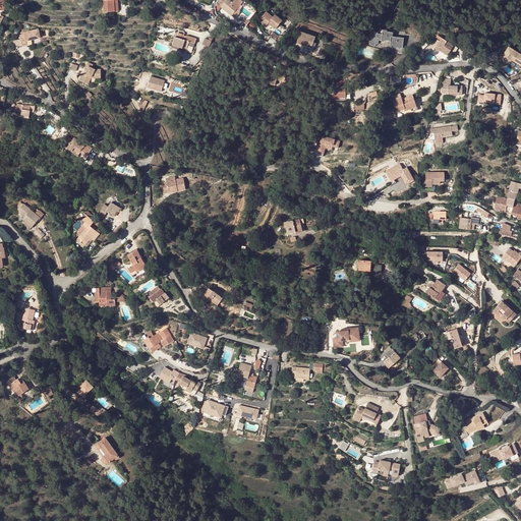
[(114,1),(118,0),(119,0),(103,0),(104,12),(115,12),(114,1)]
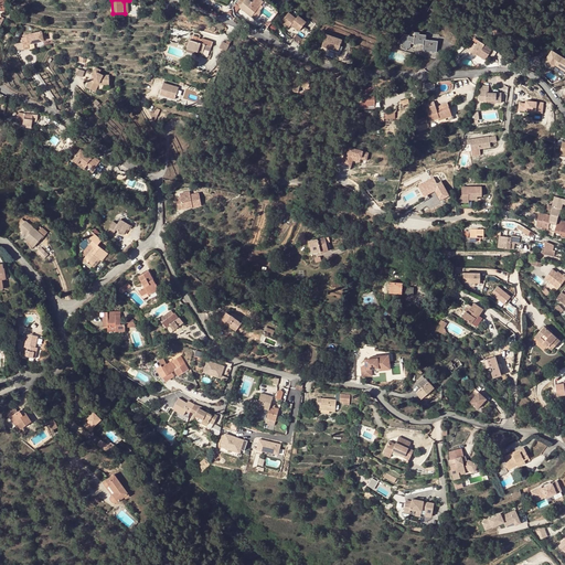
[(254,0),(252,3),(247,0),(240,0),(236,4),(256,20),(260,14),(260,10),(258,8),(264,1),(262,0),(254,0)]
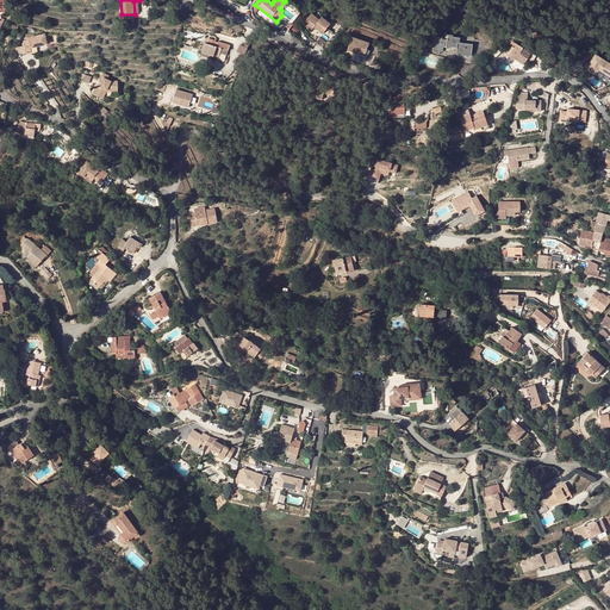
[(312,13),(304,24),(311,31),(315,27),(323,33),(331,24),(322,17),(319,19),(312,13)]
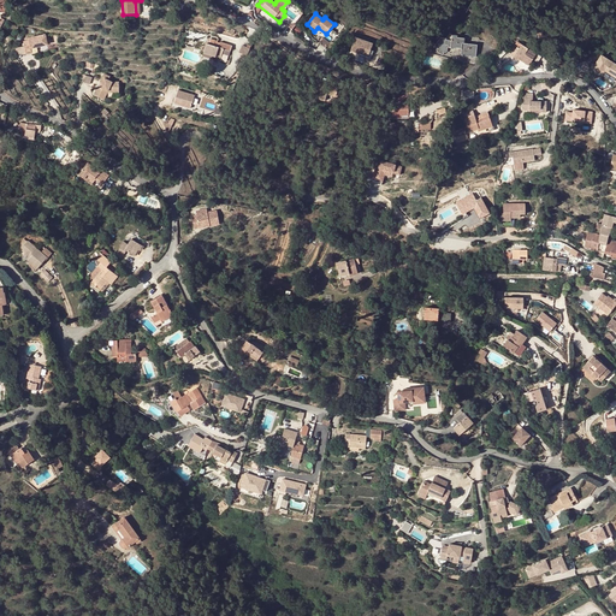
[(46,34),(29,37),(30,41),(24,42),(25,46),(27,53),(33,52),(31,47),(48,43),(46,34)]
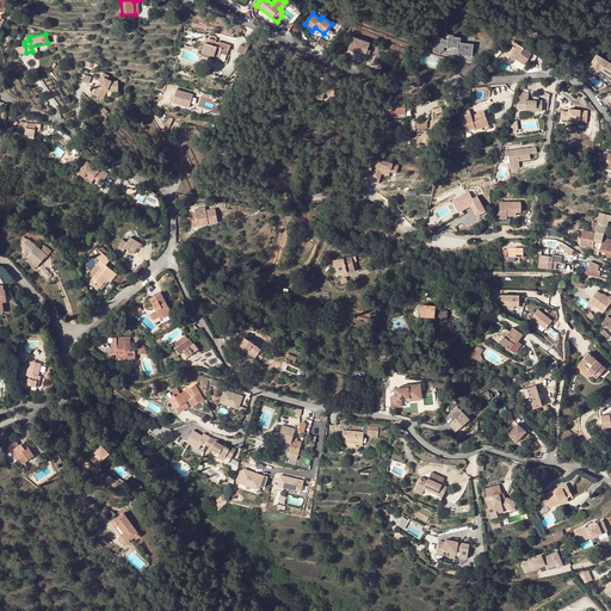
[(450,37),(450,35),(445,34),(443,38),(438,38),(432,47),(436,49),(433,50),(439,55),(445,47),(448,47),(448,49),(451,49),(451,48),(458,48),(458,53),(457,55),(473,57),(474,45),(461,43),(461,38),(454,37),(450,37)]
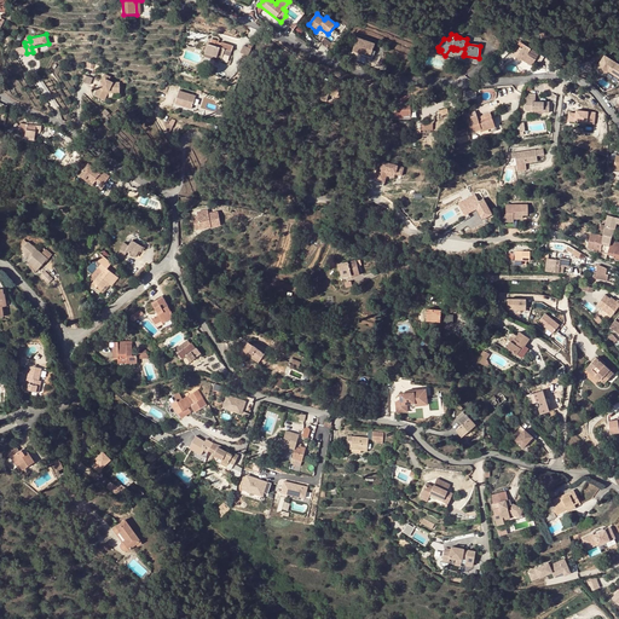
[(358,36),(353,50),(363,53),(363,51),(372,55),(376,42),(358,36)]
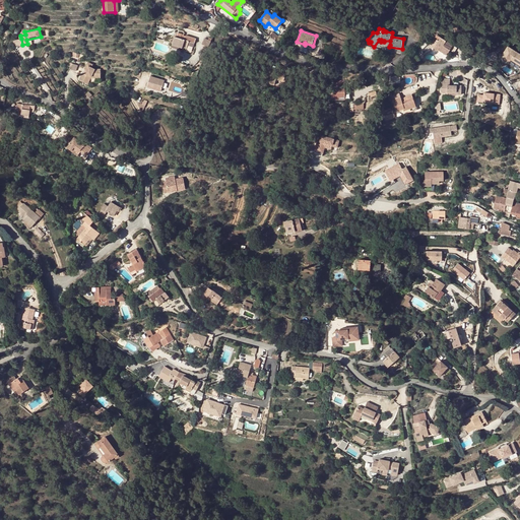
[(195,44),(196,39),(186,36),(186,37),(184,36),(184,35),(178,34),(177,38),(175,37),(172,45),(180,48),(186,50),(186,51),(190,53),(193,54),(196,47),(194,46),(193,47),(188,45),(189,42),(195,44)]
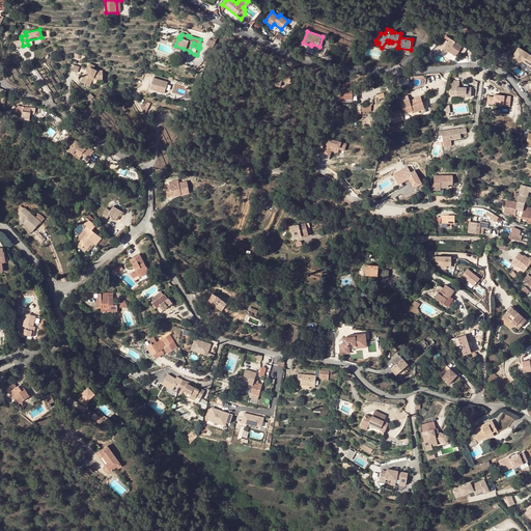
[(452,37),(446,45),(450,48),(448,50),(457,57),(465,47),(452,37)]
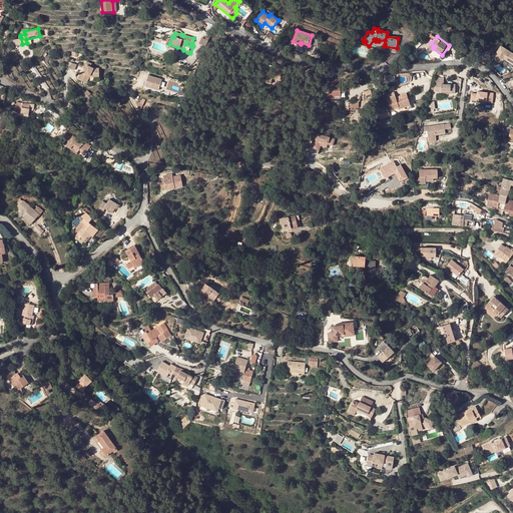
[(201,44),(205,46),(208,41),(201,38),(199,43),(201,44)]
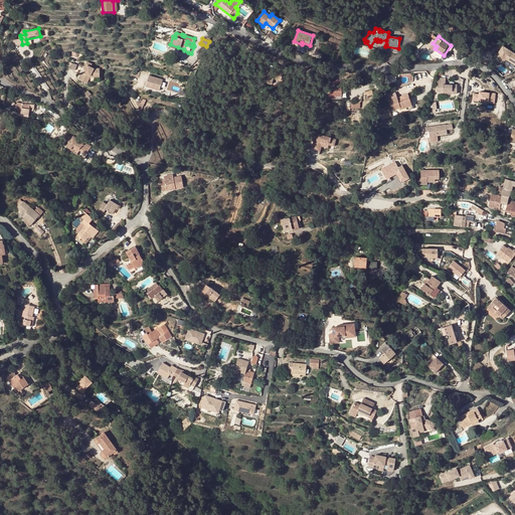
[(495,58),(514,69),(514,52),(503,45),(495,58)]
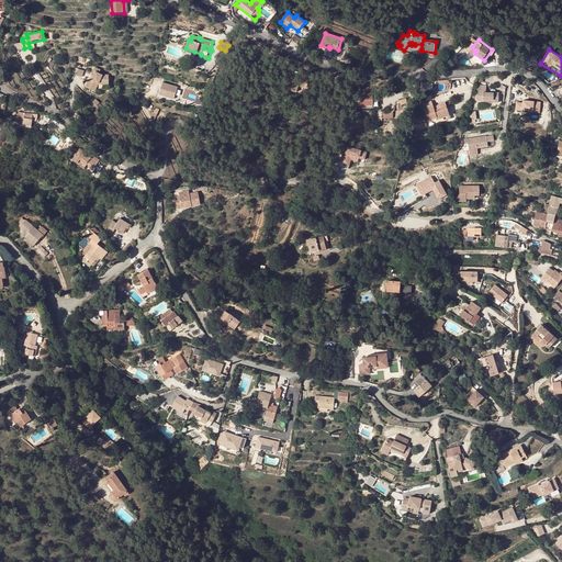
[(96,67),(91,75),(93,76),(92,79),(90,79),(86,87),(93,90),(97,85),(98,86),(99,83),(100,81),(109,81),(109,75),(105,75),(103,75),(100,74),(101,69),(96,67)]
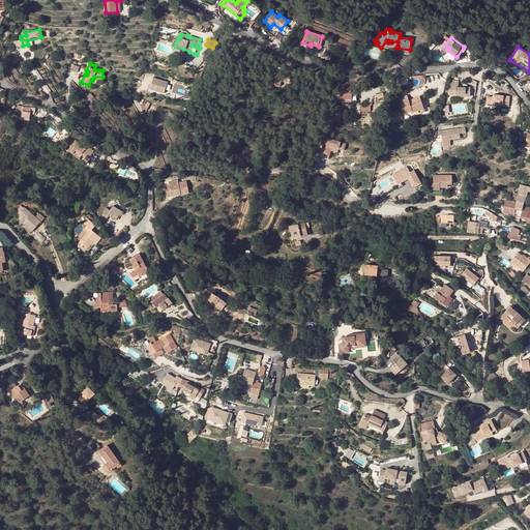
[(79,67),(72,65),(69,70),(77,74),(79,67)]
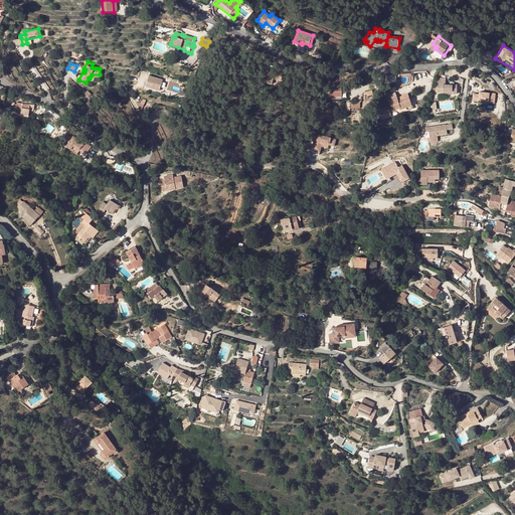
[(283,73),(270,69),(267,82),(280,86),(283,73)]
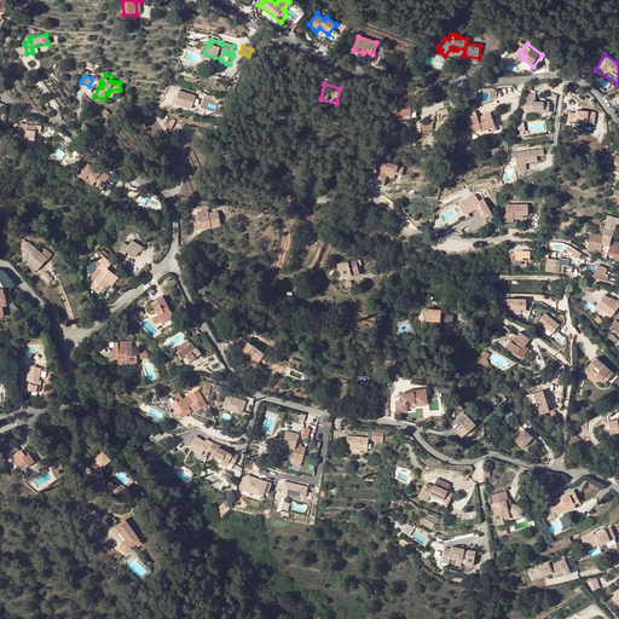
[(195,97),(179,92),(174,105),(191,110),(195,97)]
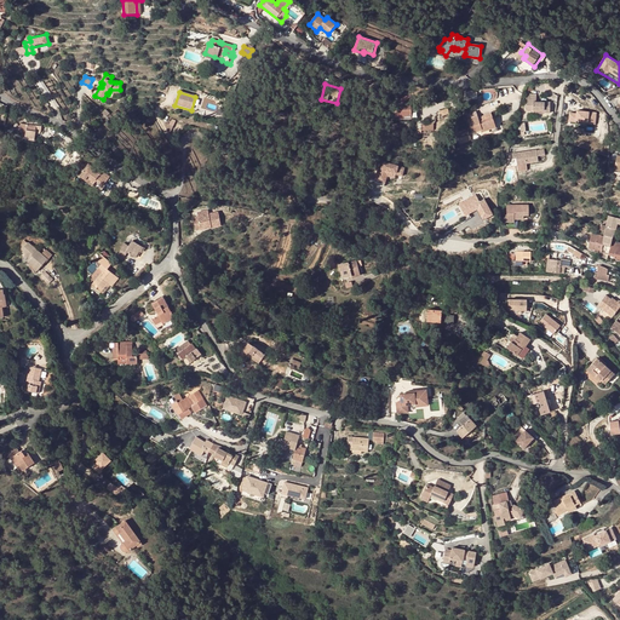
[(534,99),(537,99),(537,95),(527,95),(527,98),(526,98),(526,110),(534,112),(534,109),(545,110),(545,113),(551,113),(551,102),(537,101),(534,101),(534,99)]
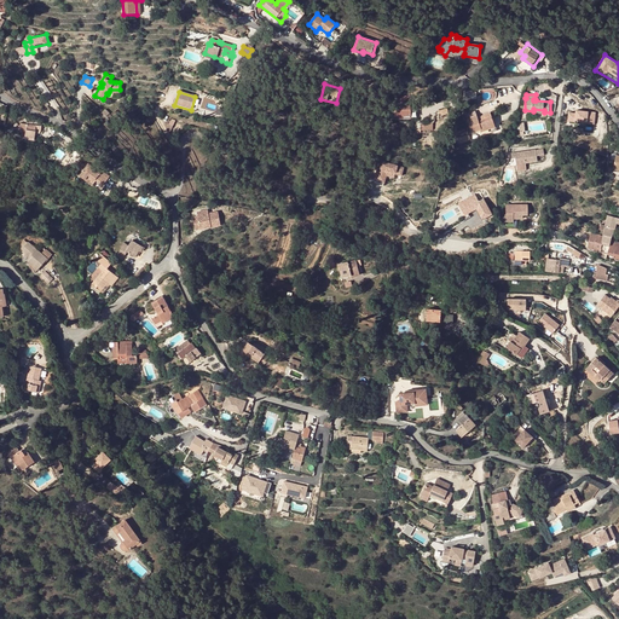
[(397,98),(397,104),(397,109),(397,117),(411,116),(410,104),(410,100),(412,100),(412,97),(403,97),(403,98),(397,98)]
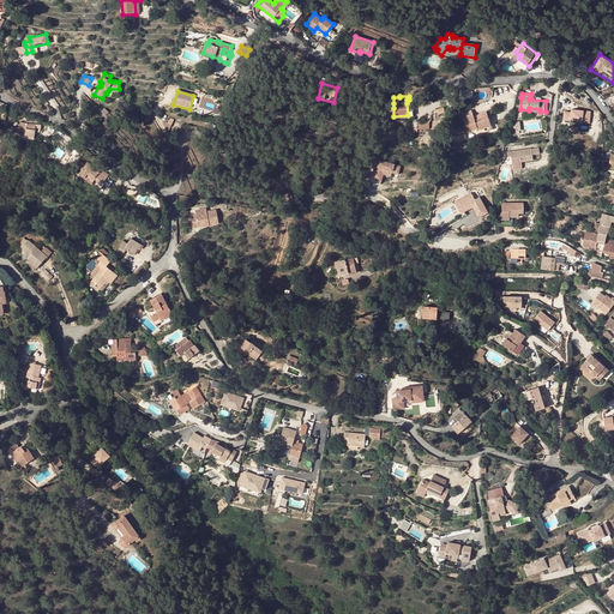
[(590,122),(591,110),(571,109),(571,112),(565,112),(565,120),(590,122)]
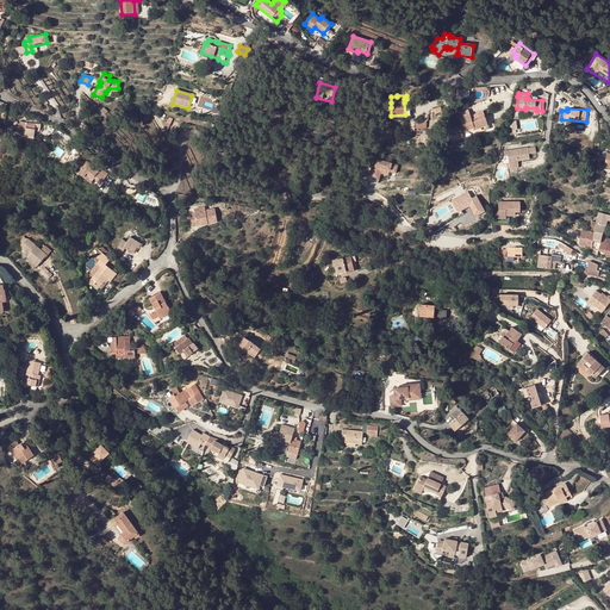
[(485,114),(475,118),(472,119),(471,117),(470,113),(468,114),(460,117),(465,131),(473,128),(475,134),(490,129),(485,114)]
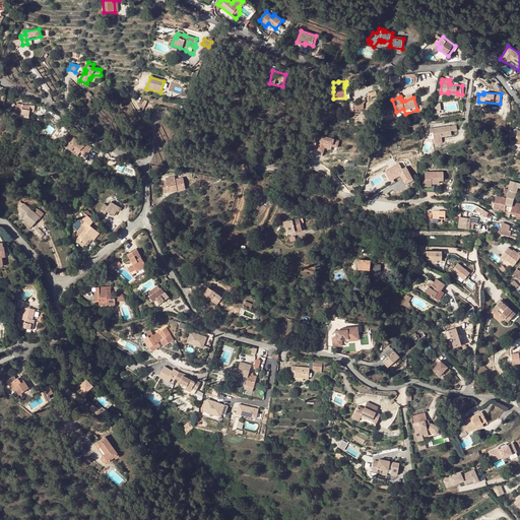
[(29,111),(34,112),(35,111),(35,106),(27,106),(27,103),(22,103),(20,117),(24,117),(24,118),(28,119),(29,113),(29,111)]
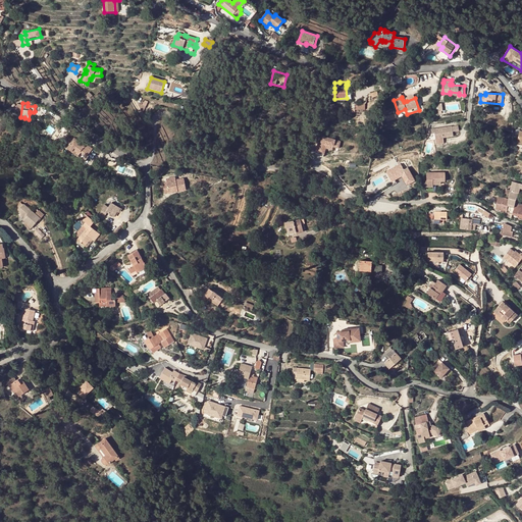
[(453,127),(453,126),(431,129),(432,134),(434,134),(435,139),(454,136),(453,132),(459,131),(459,126),(453,127)]
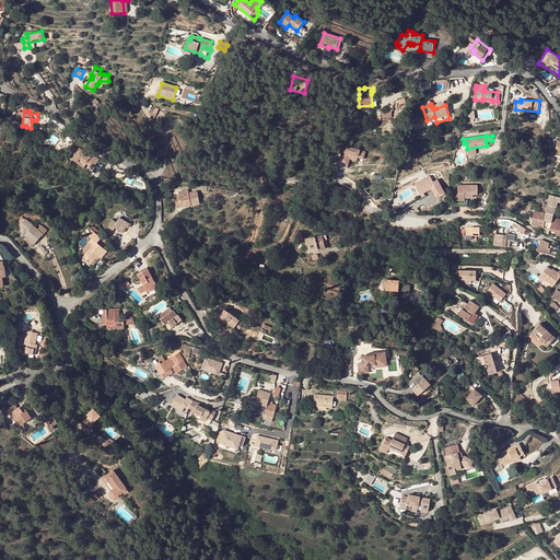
[(343,146),(339,163),(348,165),(350,159),(351,154),(358,156),(358,158),(363,159),(365,152),(343,146)]
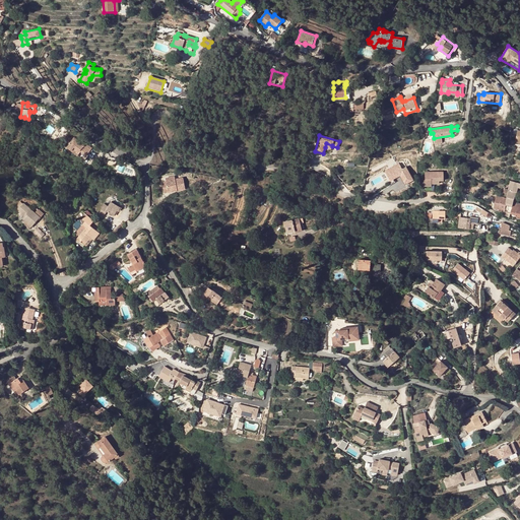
[(74,138),(71,142),(67,147),(72,151),(75,147),(87,156),(91,150),(74,138)]
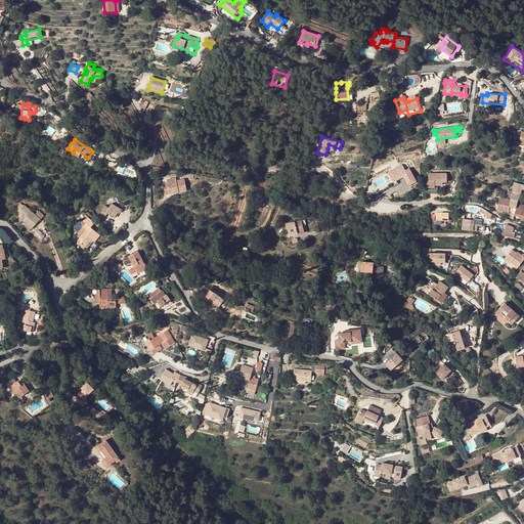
[(135,175),(136,166),(118,164),(117,173),(135,175)]
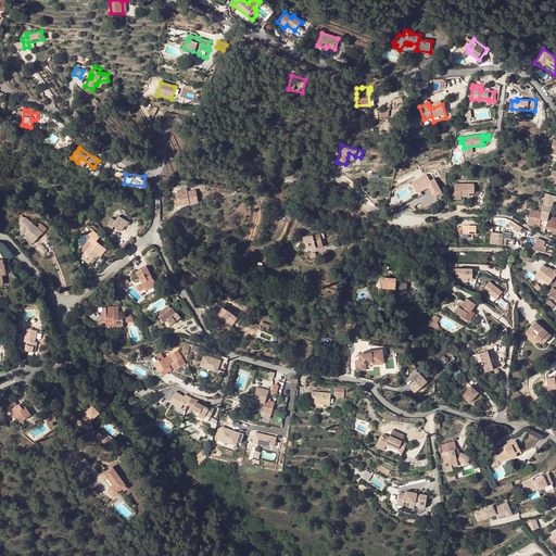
[(443,193),(436,178),(430,180),(427,175),(412,182),(417,193),(429,188),(433,198),(443,193)]
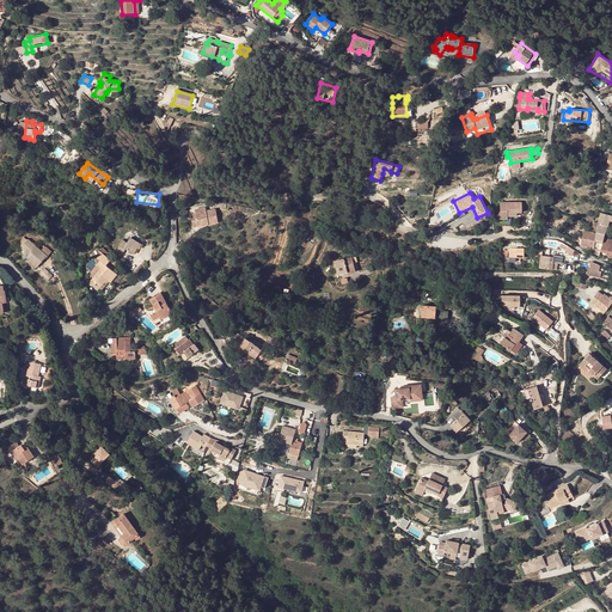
[(522,202),(501,202),(501,212),(499,212),(499,219),(508,219),(508,216),(518,216),(518,213),(522,213),(522,202)]
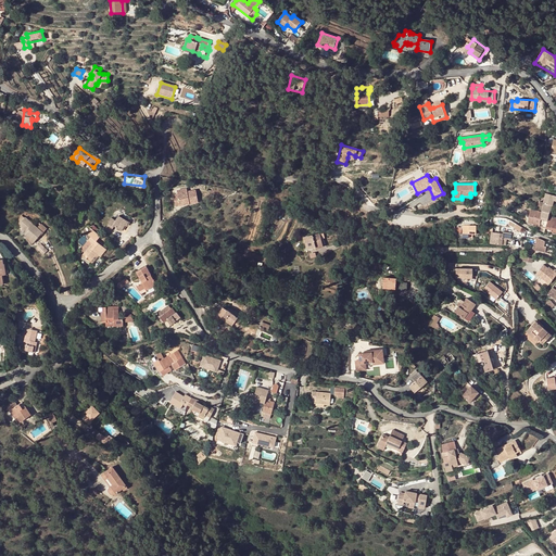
[(173,196),(175,206),(198,203),(196,191),(187,192),(186,189),(176,191),(177,194),(173,196)]
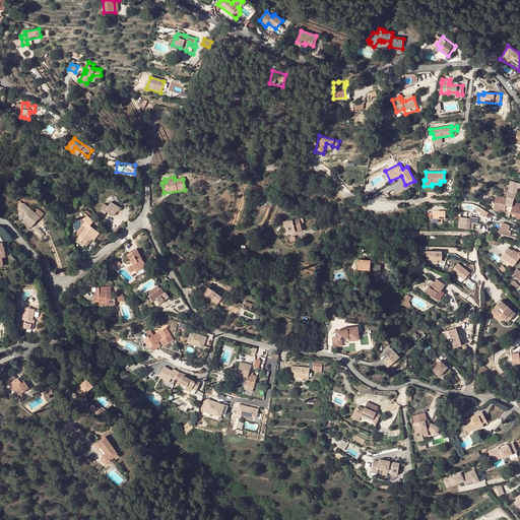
[(515,197),(518,188),(519,188),(519,184),(517,184),(510,182),(507,192),(507,193),(506,198),(507,198),(506,202),(507,202),(511,203),(511,201),(513,202),(514,200),(515,197)]
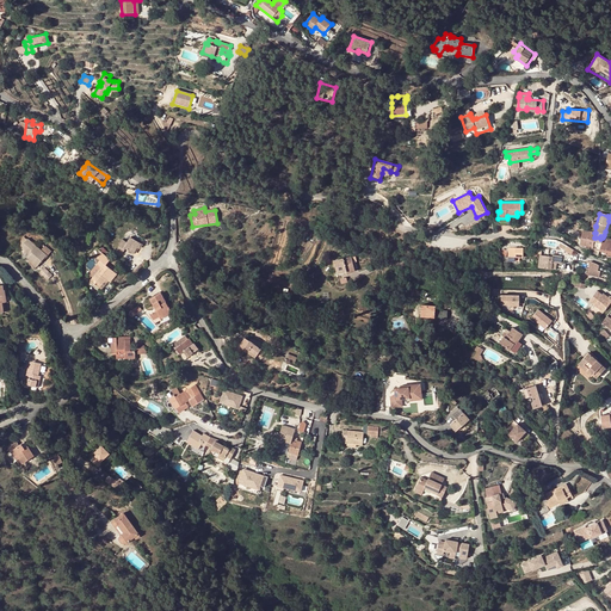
[(586,247),(592,248),(596,238),(594,238),(596,233),(594,233),(582,230),(580,245),(586,246),(586,247)]
